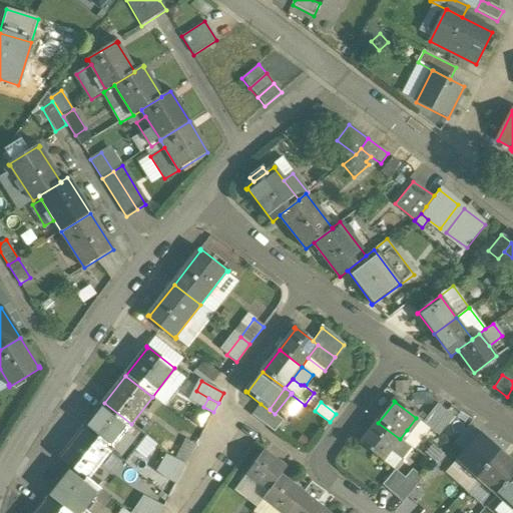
[(131,424),(104,403),(83,430),(109,451),(131,424)]
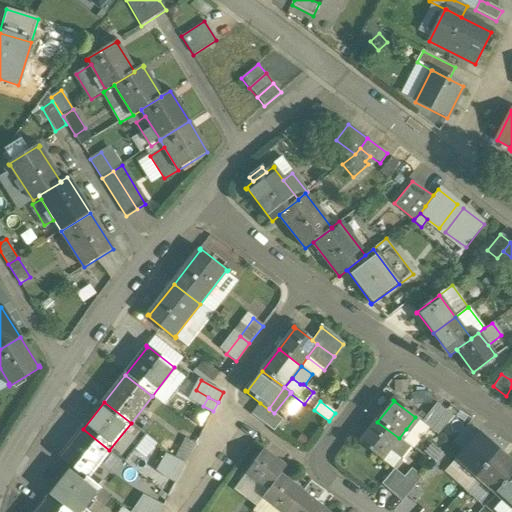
[(269,410),(260,403),(252,415),(274,431),(283,419),(274,413),(269,409),(269,410)]
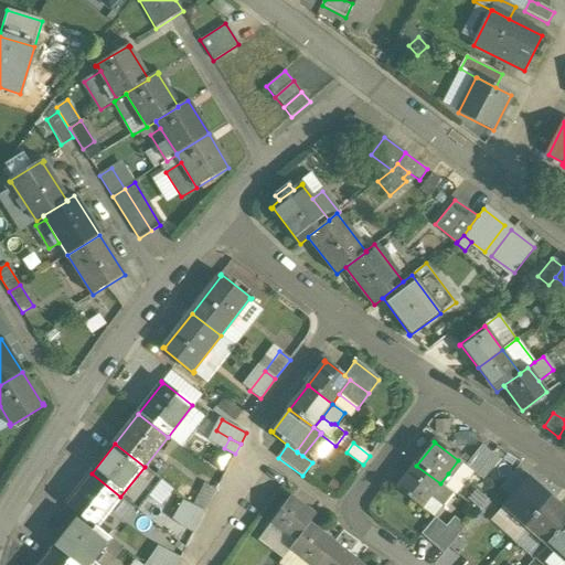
[(481,448),(465,468),(475,476),(491,456),(481,448)]
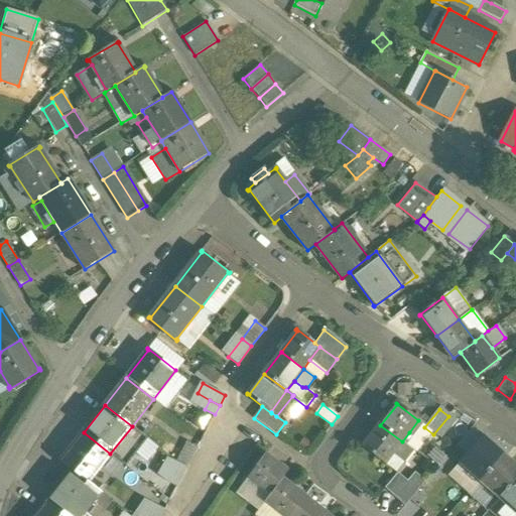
[(418,420),(409,432),(413,435),(422,423),(418,420)]
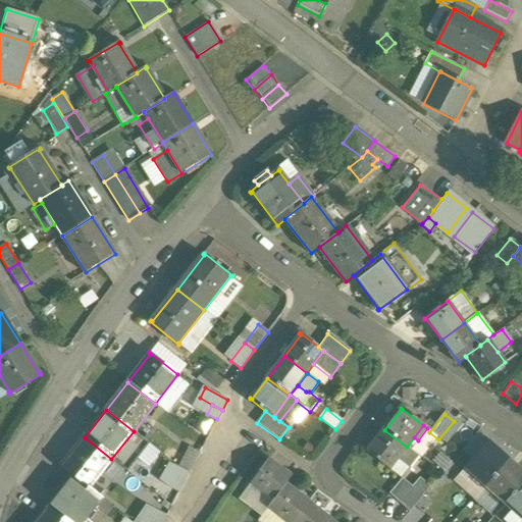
[(407,447),(384,430),(368,452),(367,451),(366,452),(388,469),(397,460),(407,447)]
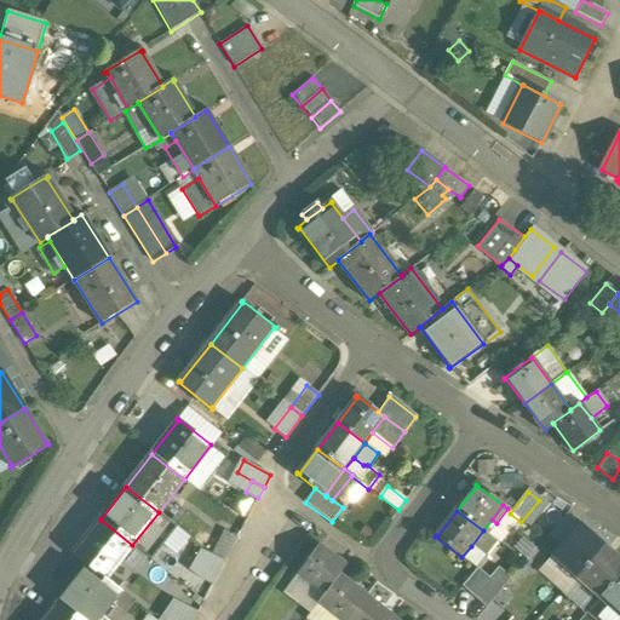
[(569,514),(549,537),(562,546),(581,524),(569,514)]
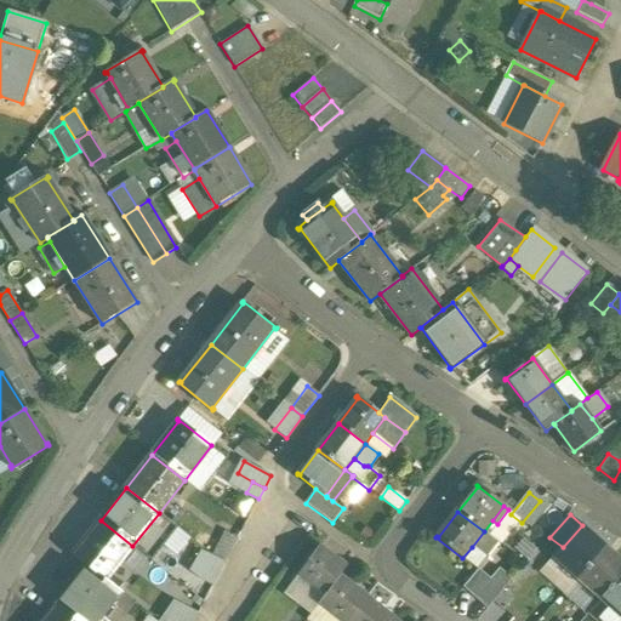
[(170,562),(192,539),(166,516),(146,540),(170,562)]
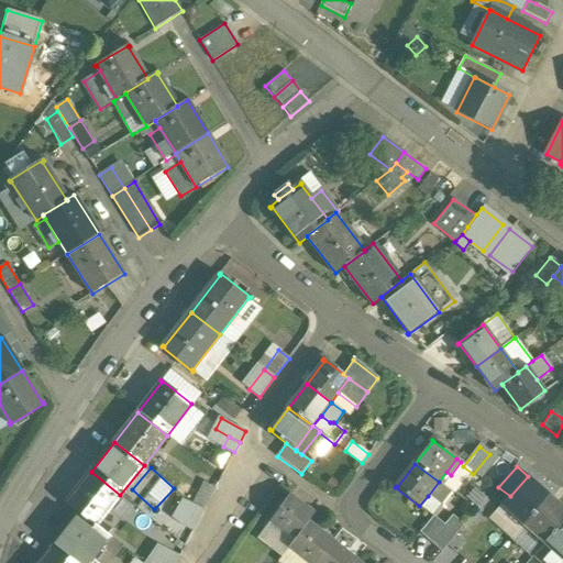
[(120,495),(91,472),(67,503),(80,514),(80,512),(97,526),(120,495)]
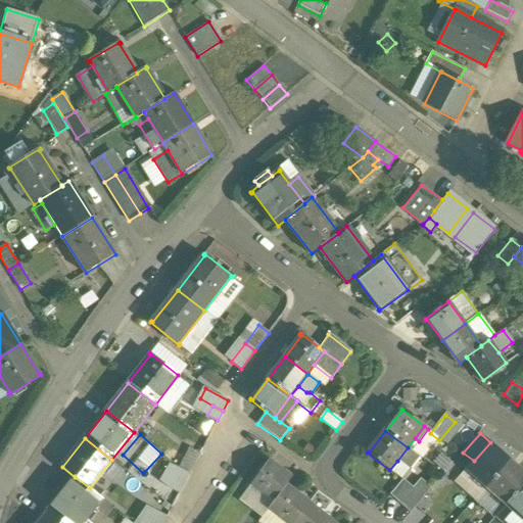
[(474,461),(467,468),(486,486),(510,461),(490,443),(491,442),(490,442),(474,461)]
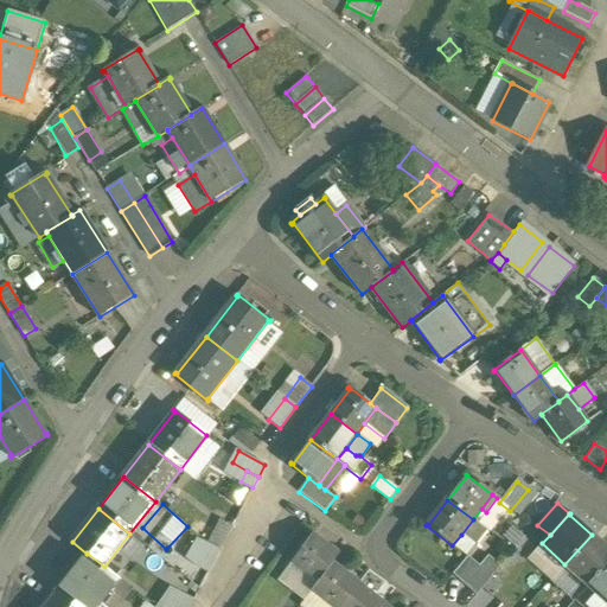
[(219,519),(208,543),(221,549),(232,525),(219,519)]
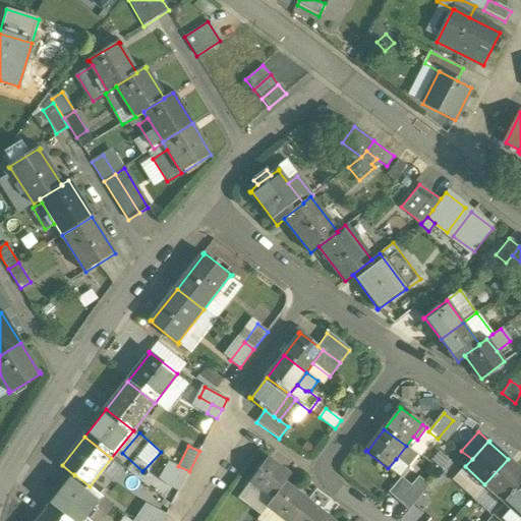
[(417,455),(406,446),(396,459),(407,467),(417,455)]
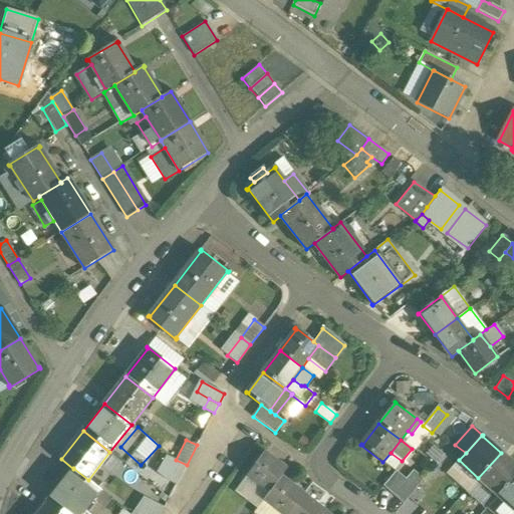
[(286,470),(264,454),(265,453),(264,452),(247,475),(248,476),(249,474),(271,490),(281,477),(286,470)]
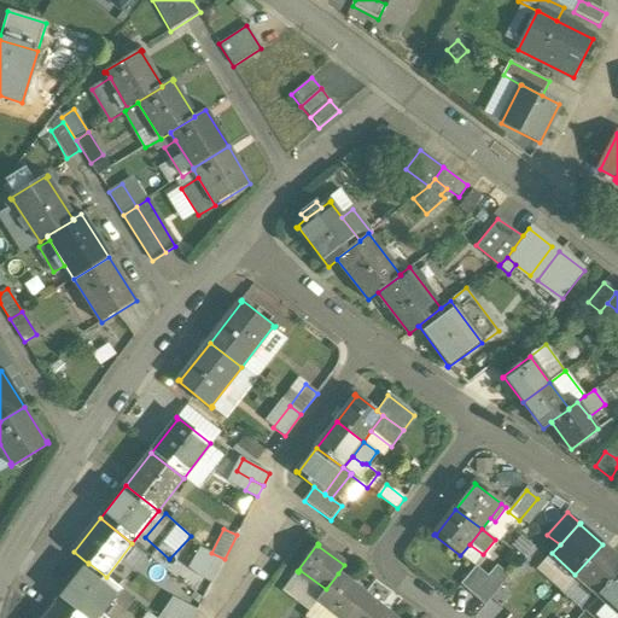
[(617,558),(602,544),(575,575),(599,595),(617,573),(617,558)]
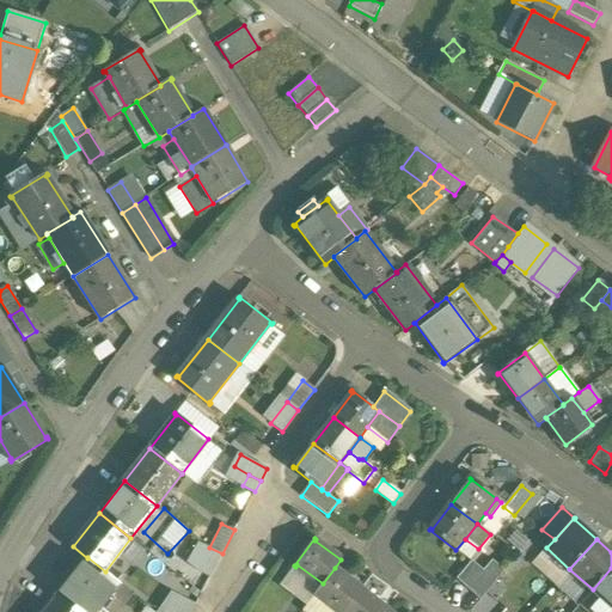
[(209,548),(197,570),(209,577),(222,554),(209,548)]
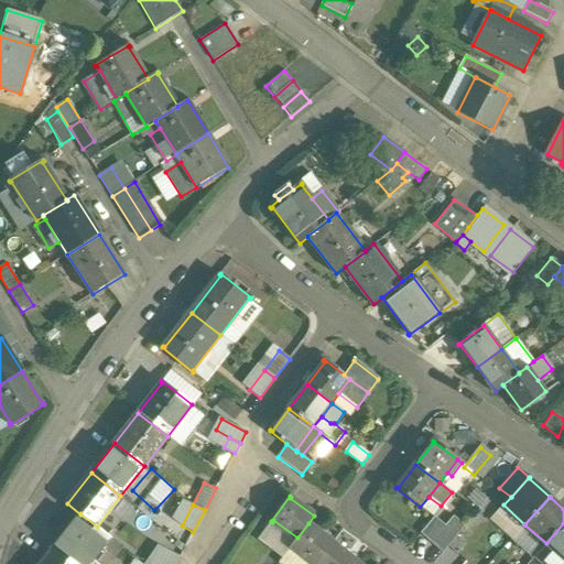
[(97,527),(80,513),(80,514),(52,551),(68,563),(88,563),(109,538),(110,539),(111,538),(97,527)]
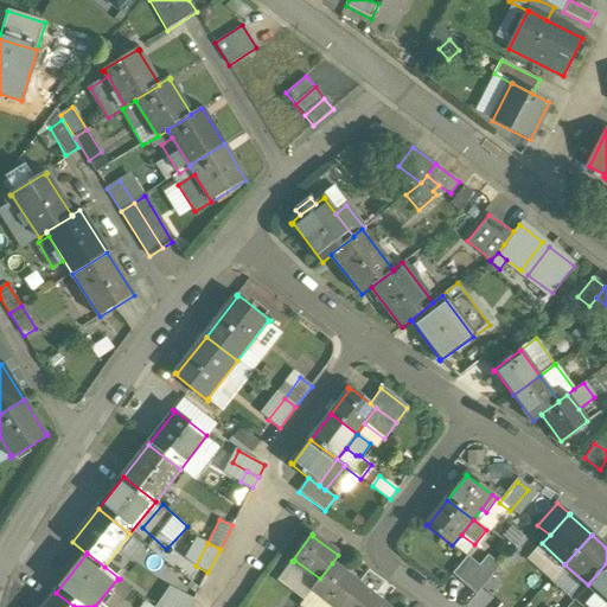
[(500,567),(489,555),(478,567),(480,569),(481,568),(492,577),(500,567)]
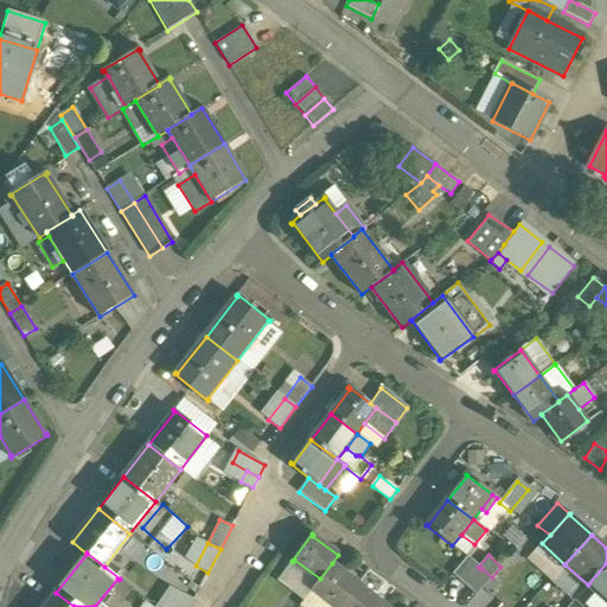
[(195,596),(202,581),(148,556),(142,568),(168,580),(167,583),(195,596)]
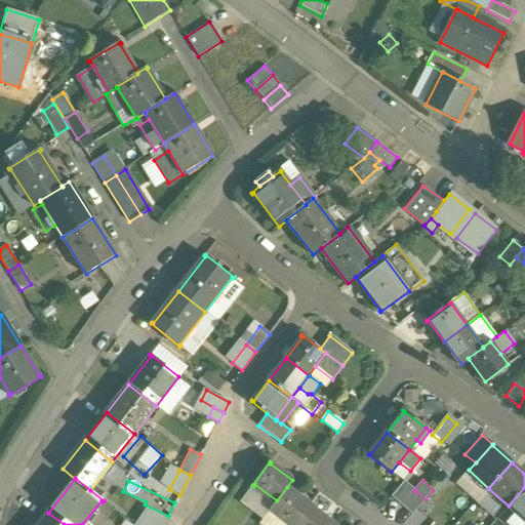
[(287,487),(277,500),(271,510),(290,524),(294,524),(310,506),(287,487)]
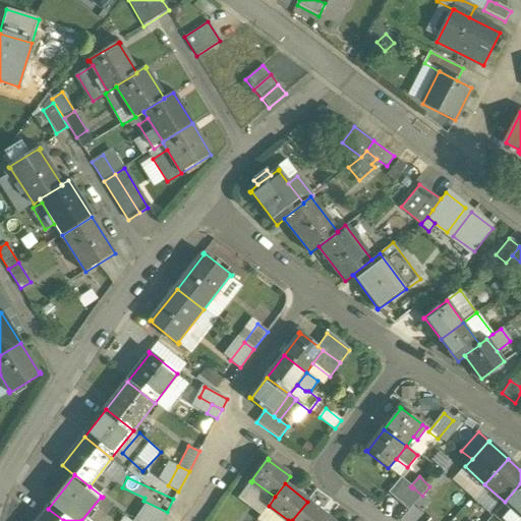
[(520,483),(505,502),(520,516),(520,483)]
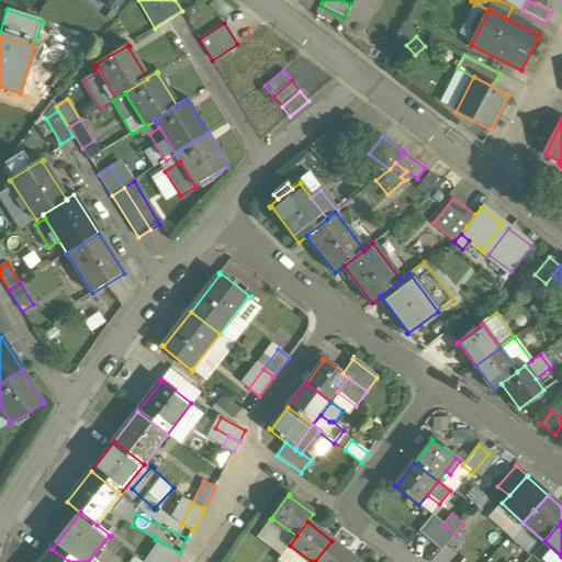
[(445,527),(434,540),(444,548),(447,543),(456,535),(446,526),(445,527)]
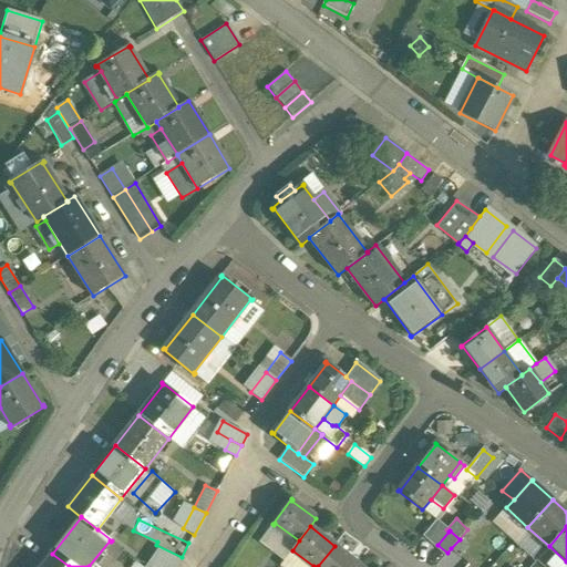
[(467,546),(460,539),(451,548),(460,556),(467,546)]
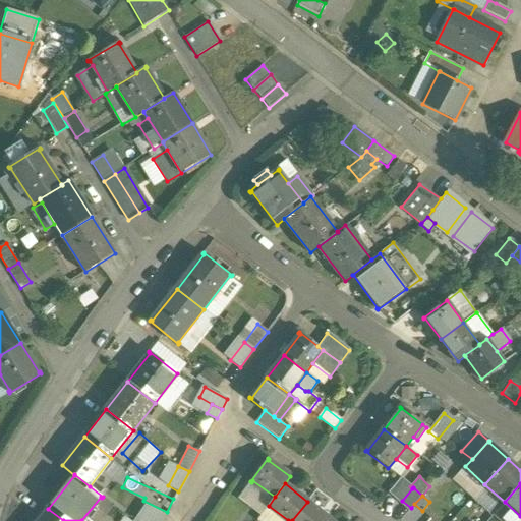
[(327,520),(330,518),(307,502),(292,520),(327,520)]
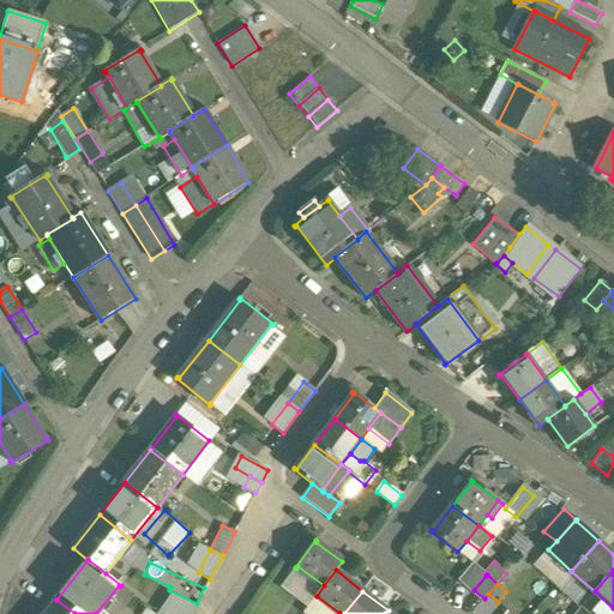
[(613,613),(613,608),(595,591),(582,606),(590,613),(613,613)]
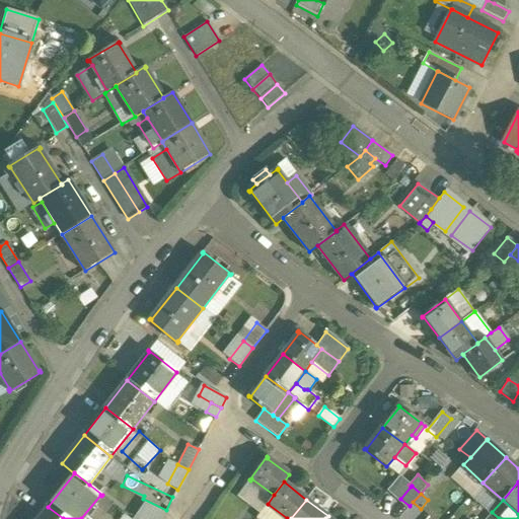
[(162,518),(165,513),(146,502),(134,518),(162,518)]
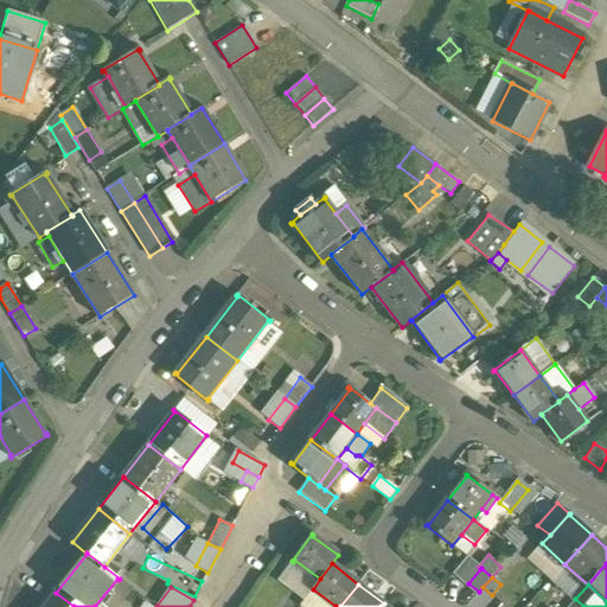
[(74,606),(56,593),(44,606),(74,606)]
